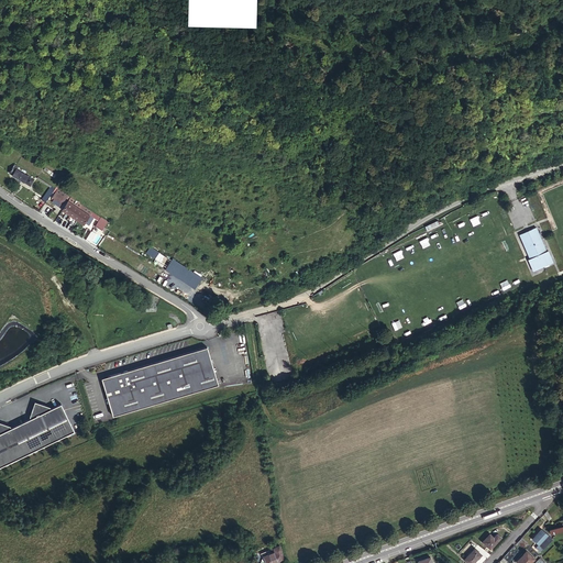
[(10,174),(12,175),(15,169),(18,169),(19,167),(14,165),(10,174)]
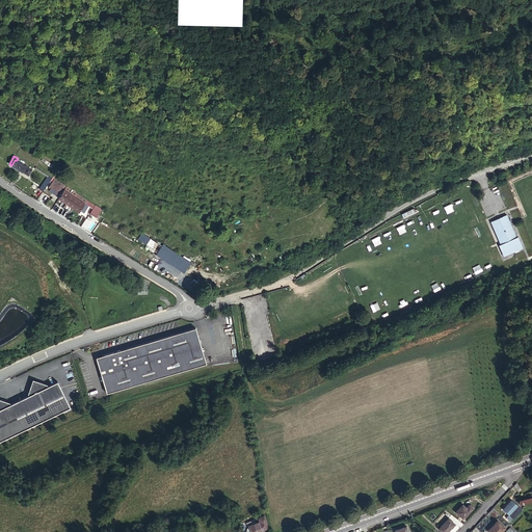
[(11,165),(23,171),(26,166),(17,160),(15,160),(11,165)]
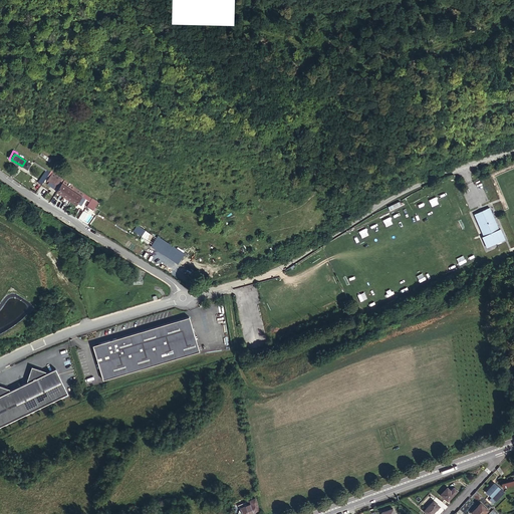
[(25,161),(22,166),(27,170),(31,164),(25,161)]
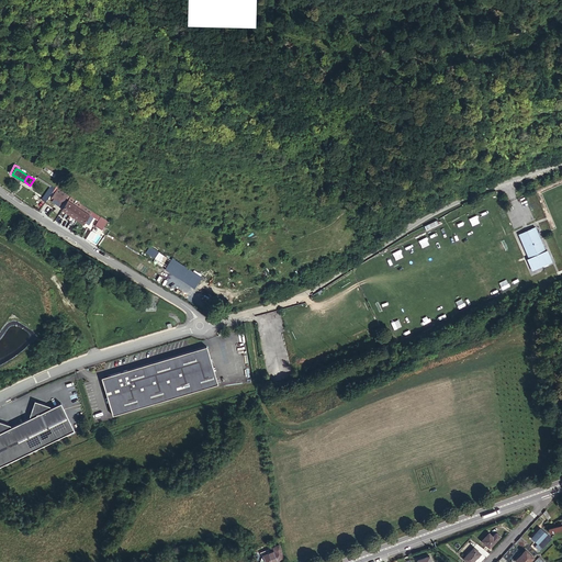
[(36,179),(49,188),(51,187),(37,178),(36,179)]
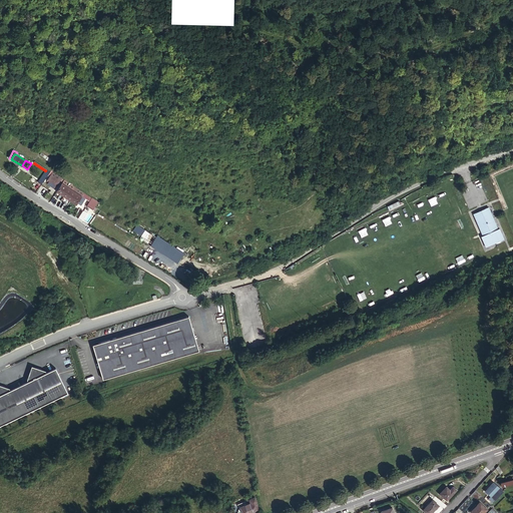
[(42,184),(49,174),(45,171),(38,182),(42,184)]
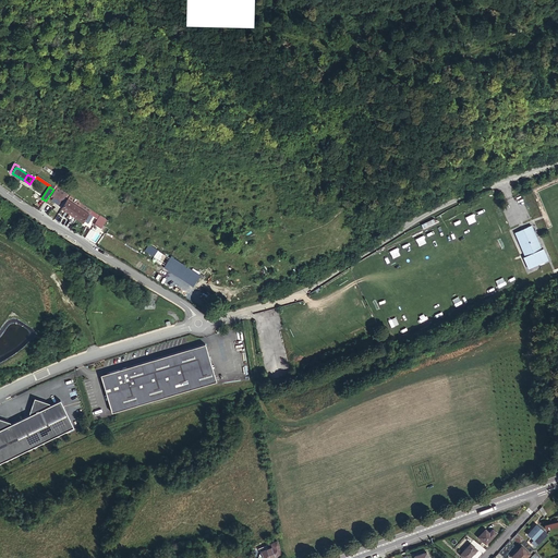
[(58,187),(50,198),(60,205),(68,194),(58,187)]
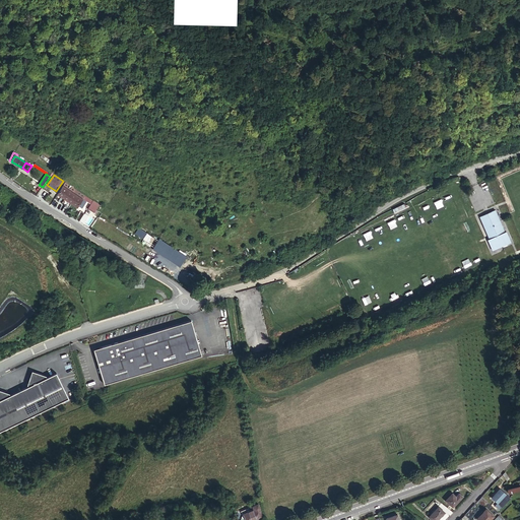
[(66,183),(59,193),(78,207),(83,200),(89,204),(86,208),(88,209),(93,202),(66,183)]
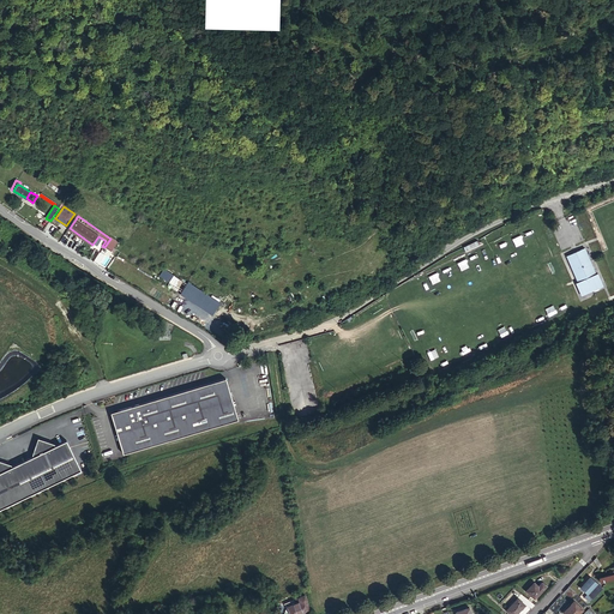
[(102,246),(106,241),(98,236),(92,245),(100,250),(102,246)]
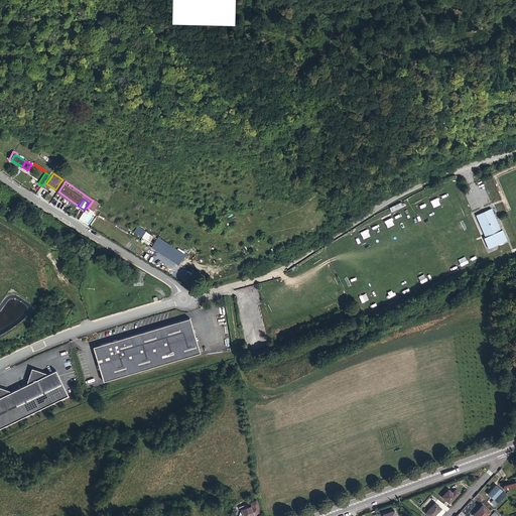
[(93,201),(88,208),(94,212),(99,204),(94,200),(93,201)]
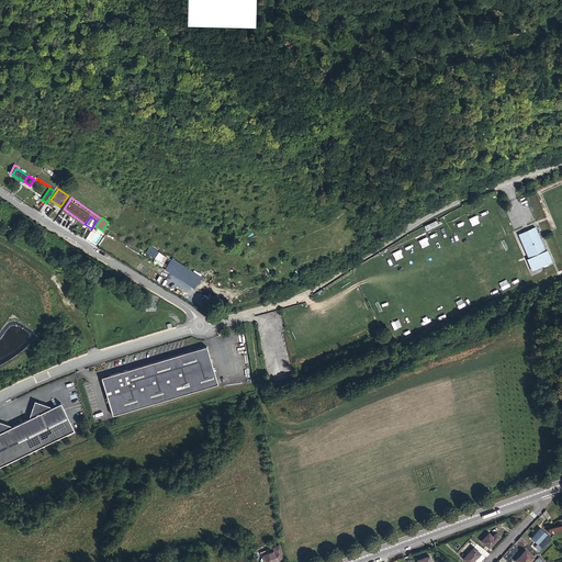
[(536,227),(519,234),(529,258),(528,258),(532,270),(552,261),(548,250),(546,250),(536,227)]
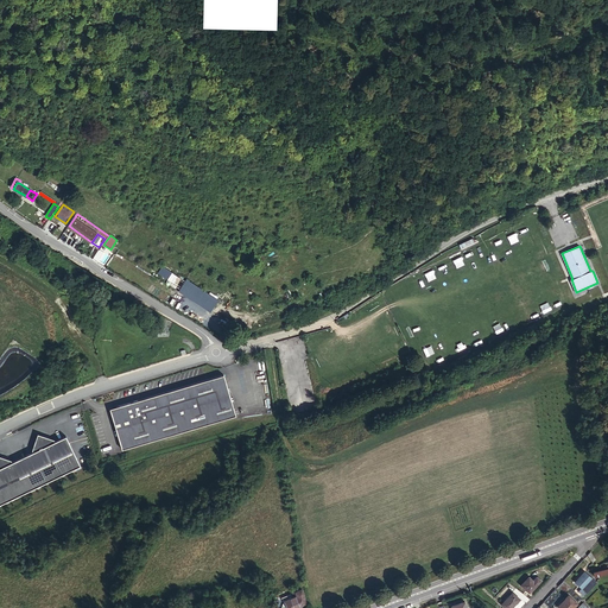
[(187,280),(179,291),(211,312),(219,301),(187,280)]
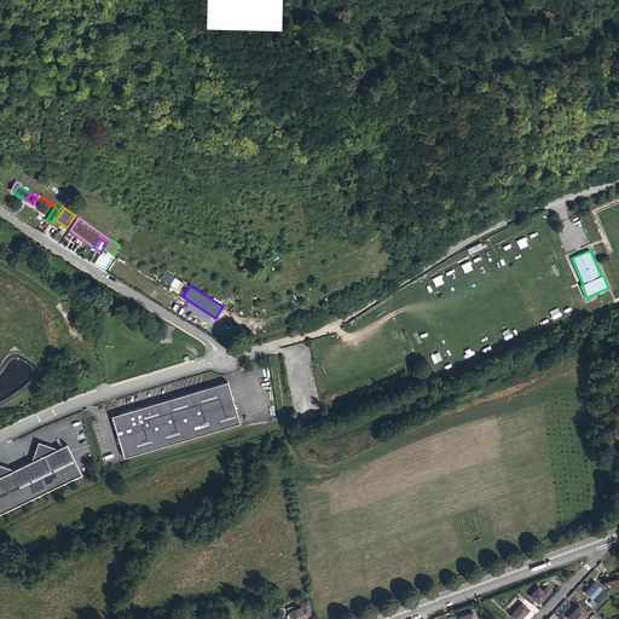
[(229,383),(114,418),(126,461),(241,426),(229,383)]
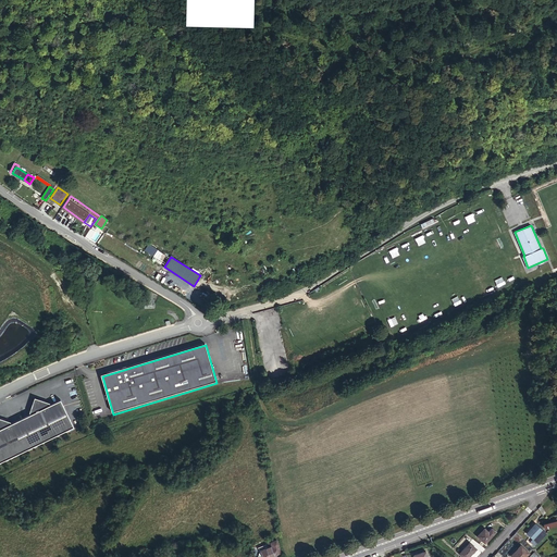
[(0,465),(75,429),(62,401),(51,406),(51,404),(41,401),(34,405),(31,413),(32,416),(12,425),(11,423),(2,420),(0,421),(0,465)]
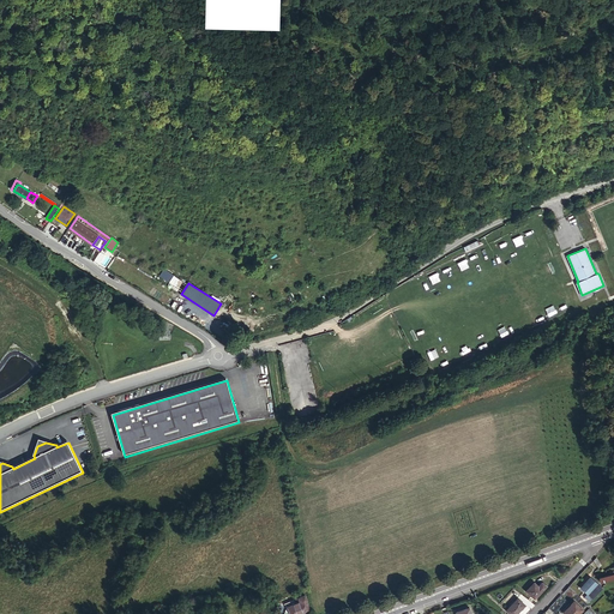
[(613,578),(613,572),(600,577),(601,582),(613,578)]
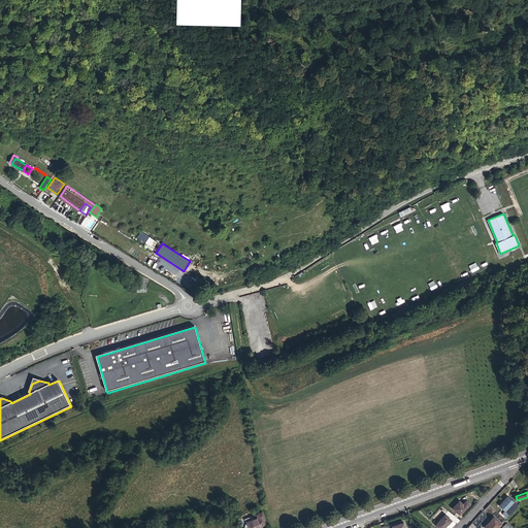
[(499,506),(504,512),(514,502),(507,496),(499,506)]
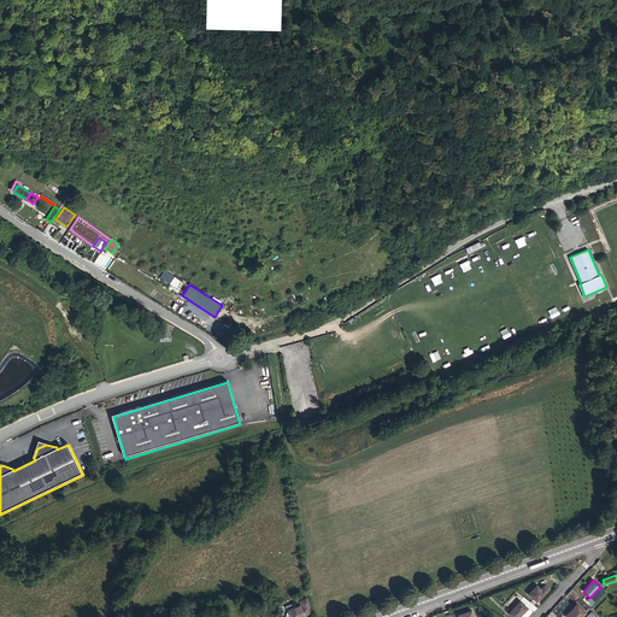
[(545,593),(540,589),(536,585),(528,594),(536,603),(545,593)]
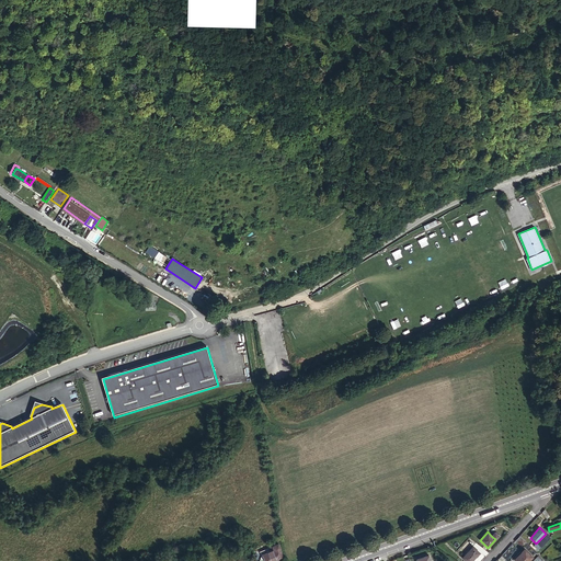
[(546,534),(536,544),(541,548),(550,538),(546,534)]
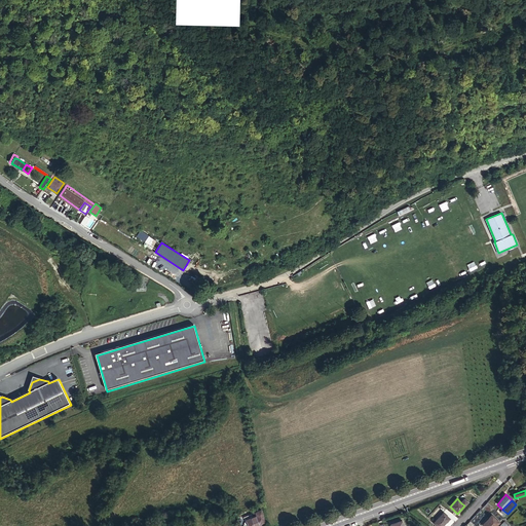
[(491,505),(488,502),(483,508),(487,512),(491,505)]
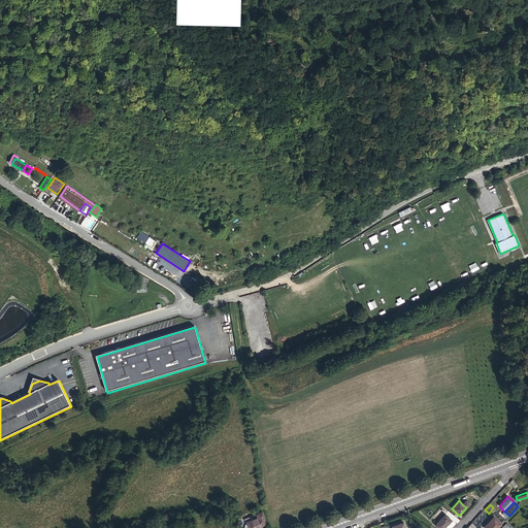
[(264,517),(262,512),(246,518),(248,522),(255,518),(256,519),(259,517),(260,519),(264,517)]
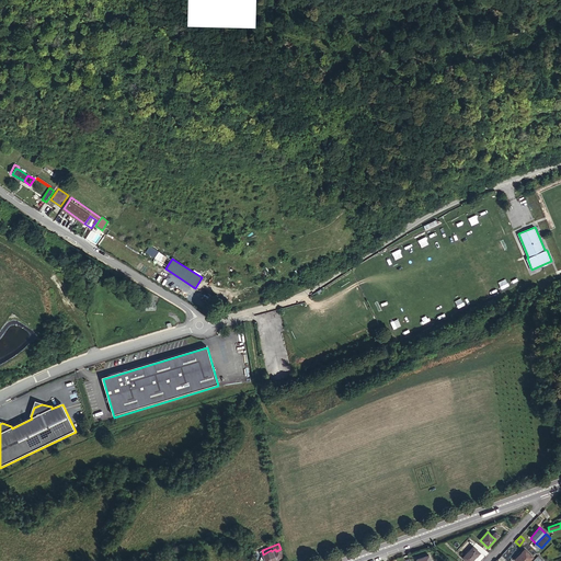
[(471,560),(479,552),(472,547),(462,558),(465,560),(471,560)]
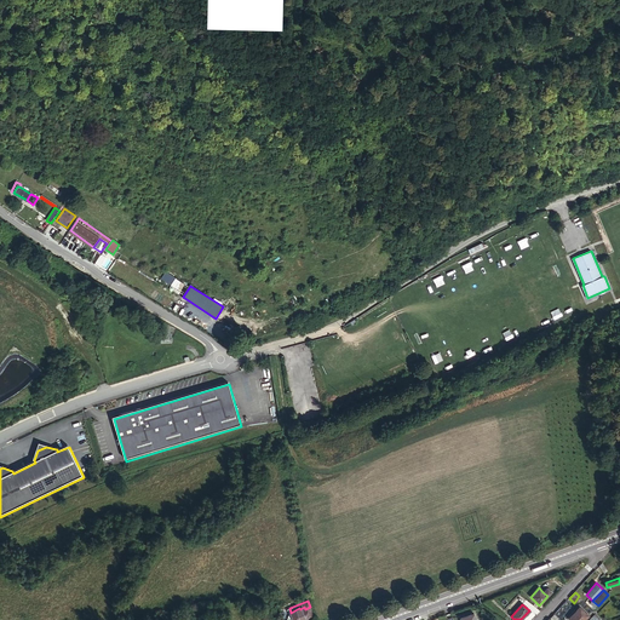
[(299,608),(291,613),(293,619),(303,619),(308,619),(311,618),(310,607),(305,609),(304,607),(300,609),(299,608)]
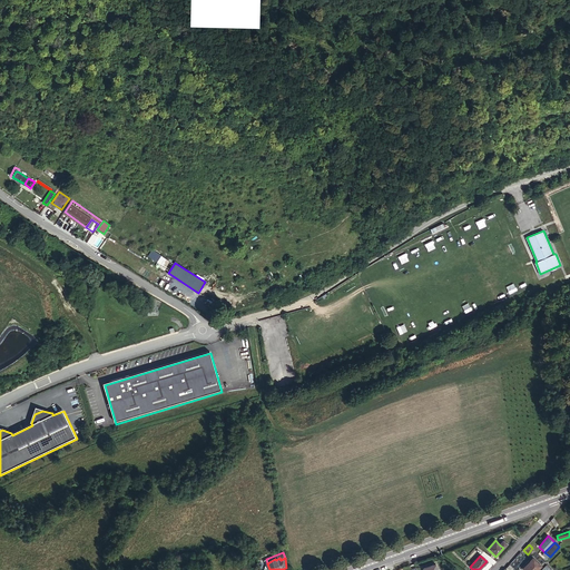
[(538,569),(541,567),(532,559),(522,569),(523,569),(538,569)]
